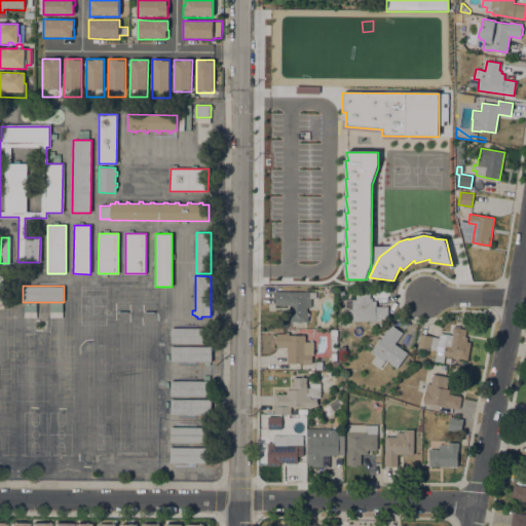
[(309,292),(315,292),(315,298),(311,298),(311,307),(306,307),(306,312),(308,312),(308,313),(309,313),(309,315),(307,315),(307,322),(289,322),(290,305),(275,305),(275,291),(309,292)]
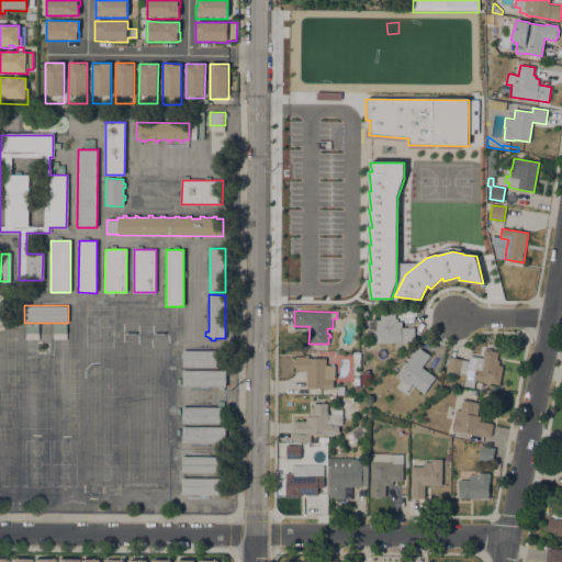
[(375,343),(375,330),(368,330),(368,319),(381,321),(381,311),(395,311),(395,318),(397,318),(397,322),(402,322),(402,327),(415,327),(414,344),(375,343)]
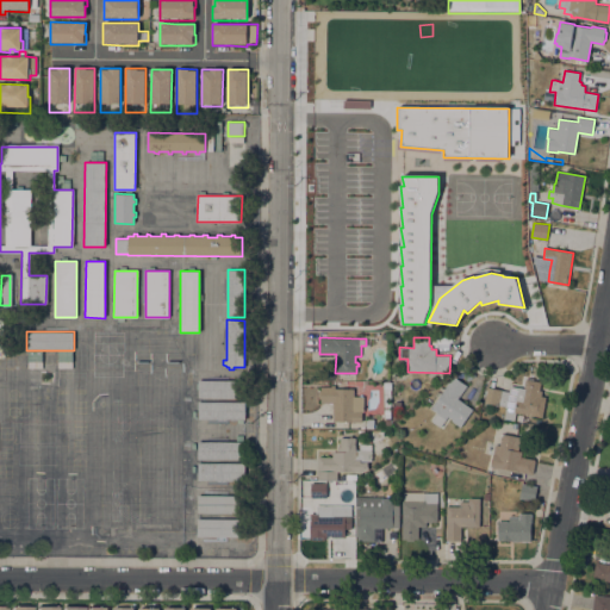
[(27,350),(42,350),(42,368),(27,368),(27,350)]
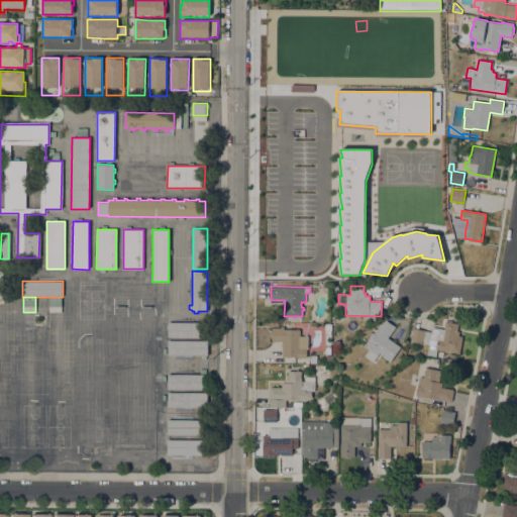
[(49,297),(62,297),(62,312),(49,312),(49,297)]
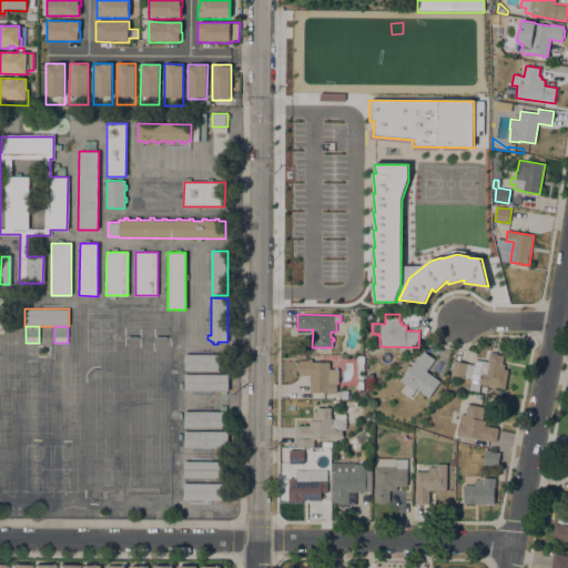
[(428,397),(419,392),(421,391),(417,387),(409,398),(402,392),(406,384),(401,379),(404,376),(407,372),(404,369),(409,359),(413,363),(422,351),(434,359),(426,372),(440,382),(428,397)]
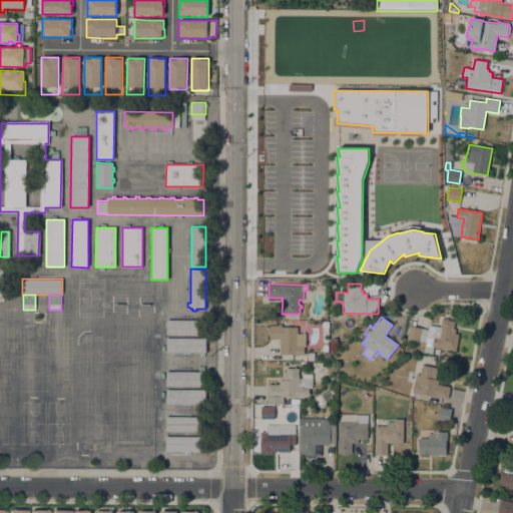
[(434,347),(433,354),(424,352),(426,342),(407,339),(409,326),(428,330),(429,325),(441,327),(442,319),(455,322),(453,329),(456,329),(455,333),(459,334),(456,351),(434,347)]
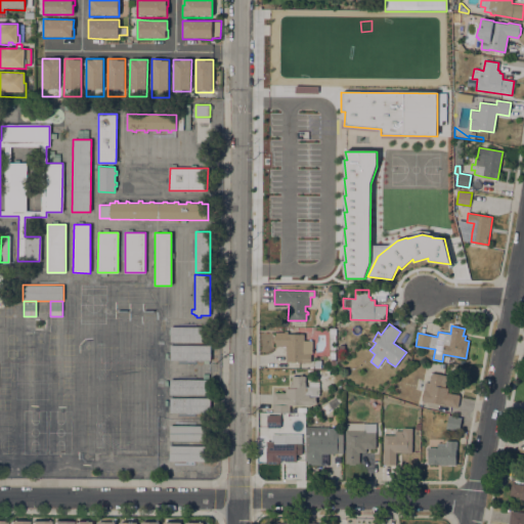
[(211,328),(211,342),(170,342),(170,326),(211,328)]
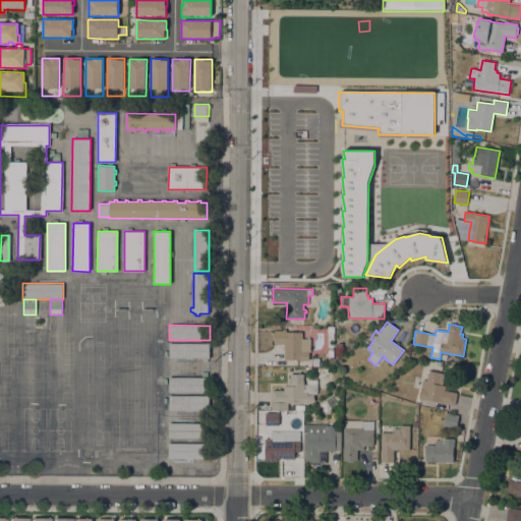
[(284,360),(285,344),(274,344),(274,340),(272,340),(272,334),(274,334),(274,330),(286,331),(286,332),(302,332),(302,338),(310,339),(310,352),(308,352),(308,360),(284,360)]
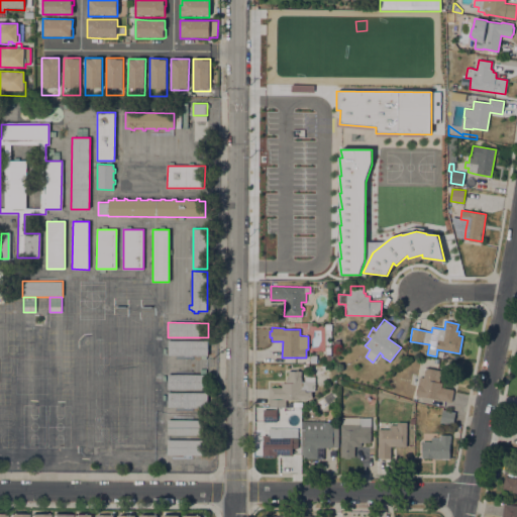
[(168,340),(208,340),(208,355),(168,355),(168,340)]
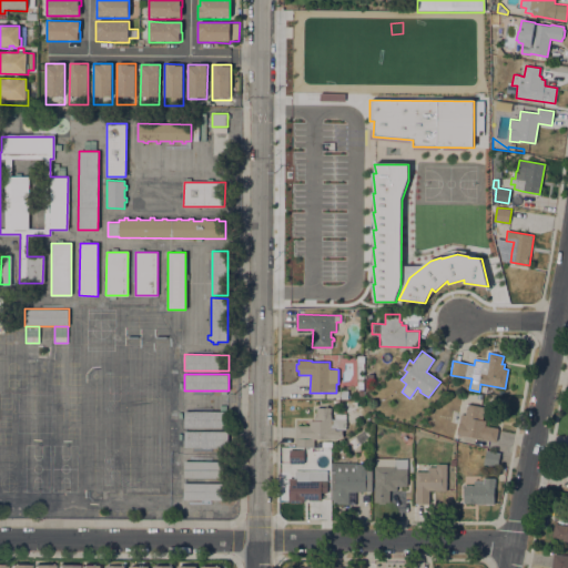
[(457,434),(460,414),(465,415),(467,404),(485,407),(483,421),(486,421),(485,425),(498,428),(496,442),(457,434)]
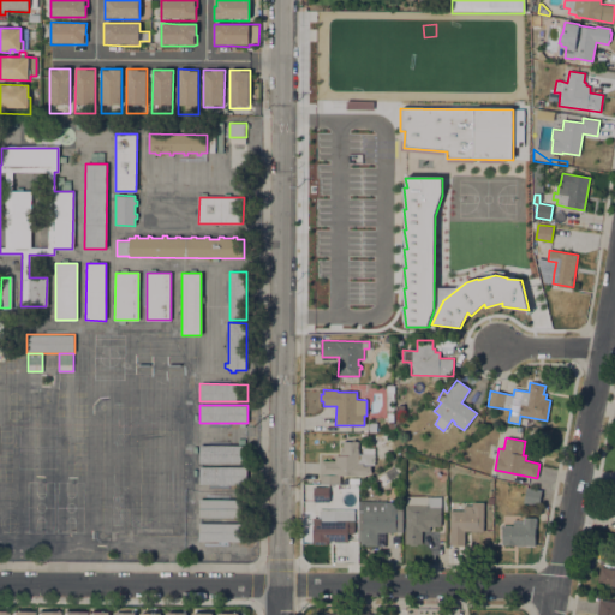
[(340,476),(340,484),(320,483),(320,461),(335,461),(335,455),(340,455),(340,451),(342,451),(342,441),(358,442),(358,453),(362,453),(362,448),(374,448),(374,465),(370,465),(371,473),(363,476),(340,476)]
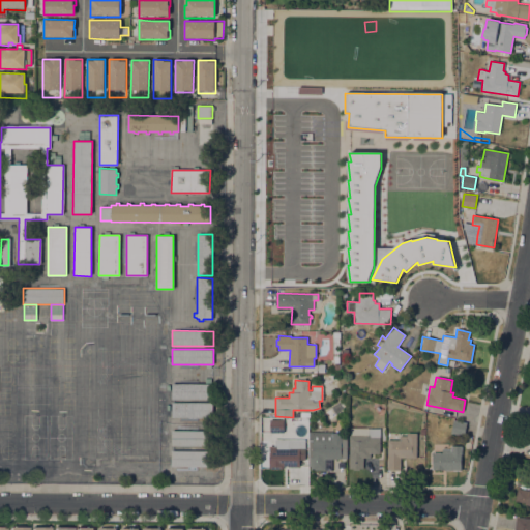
[(213,384),(212,400),(172,399),(172,383),(213,384)]
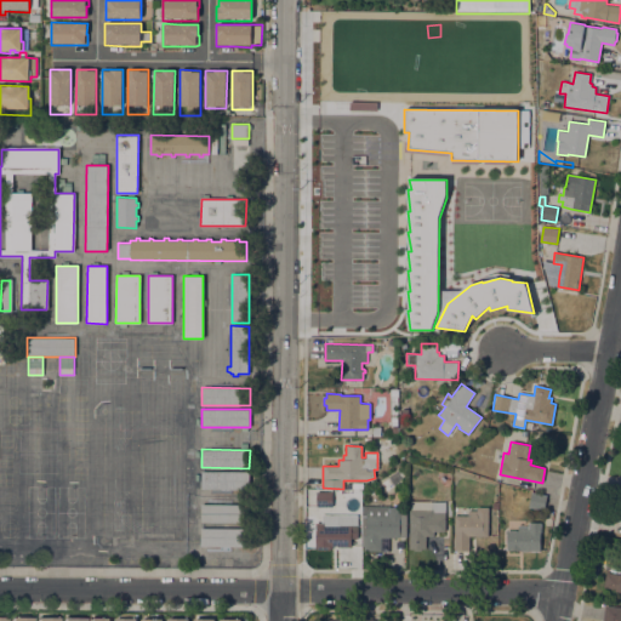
[(249,472),(249,489),(201,489),(201,471),(249,472)]
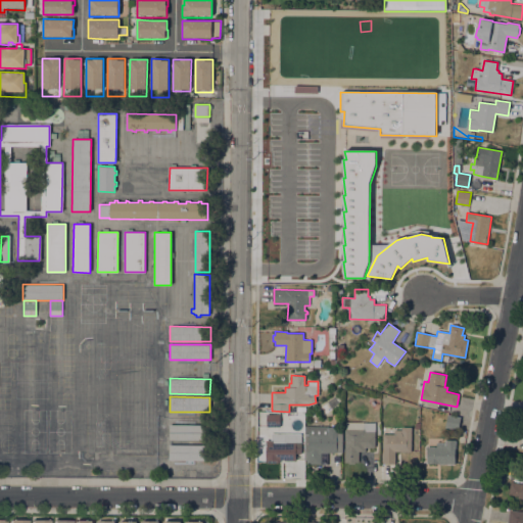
[(368,402),(373,397),(378,405),(373,409),(368,402)]
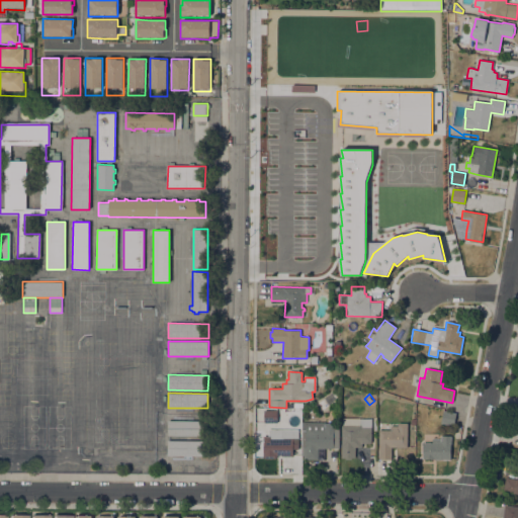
[(277,410),(277,423),(263,423),(264,410),(277,410)]
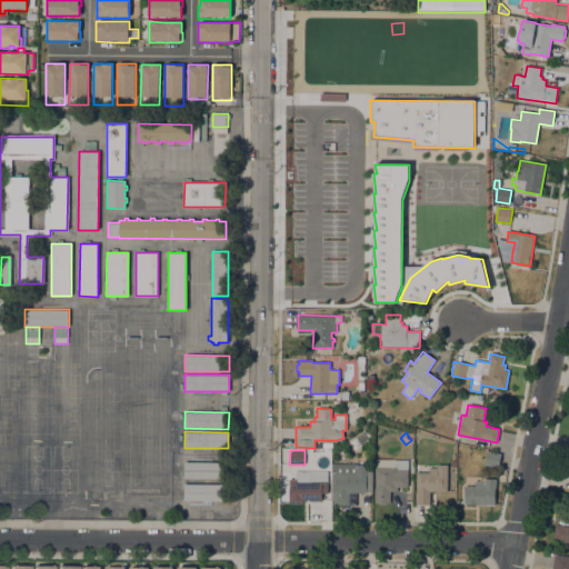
[(501,453),(498,468),(483,465),(487,451),(501,453)]
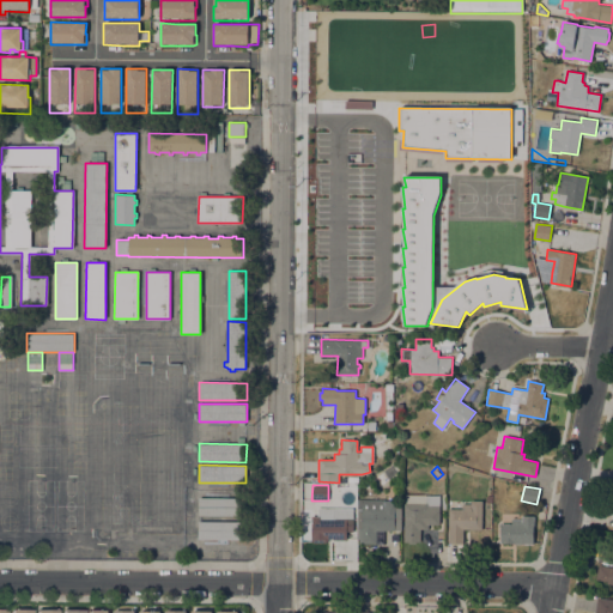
[(439,525),(429,525),(429,529),(420,529),(420,542),(404,542),(404,503),(405,503),(405,495),(439,496),(439,525)]
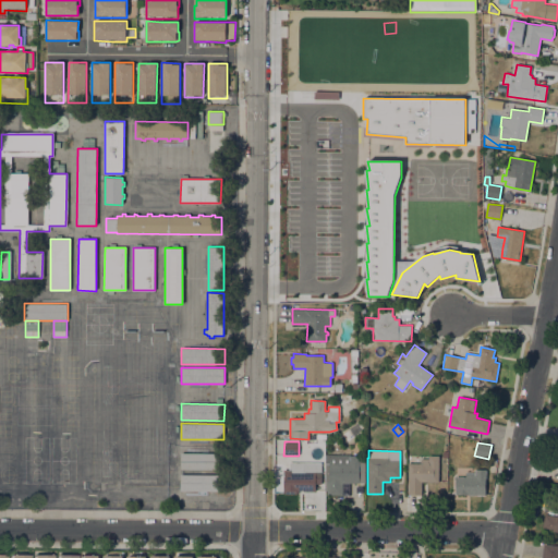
[(223,453),(223,470),(180,469),(180,453),(223,453)]
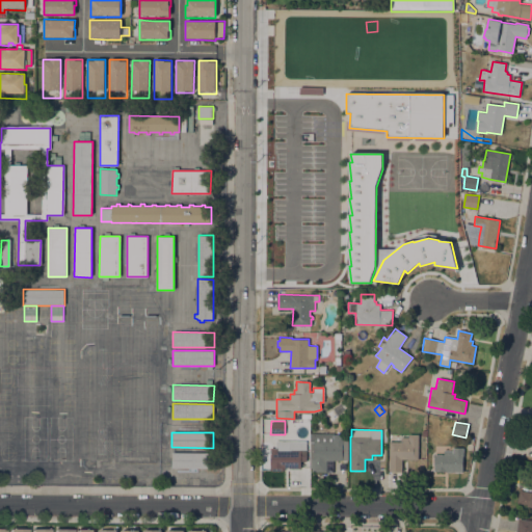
[(310,442),(311,433),(333,433),(333,434),(348,435),(348,460),(326,460),(326,472),(312,472),(312,468),(310,468),(310,442)]
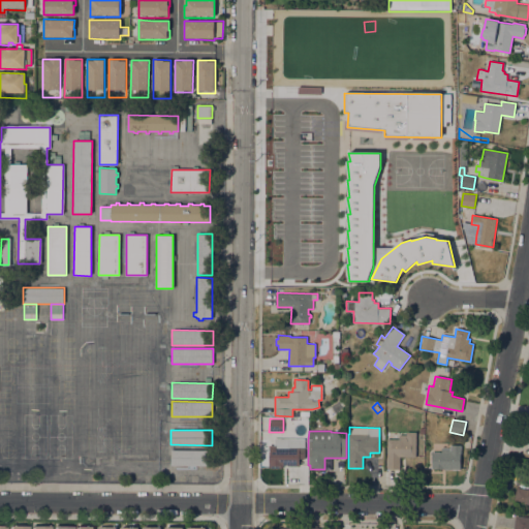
[(415,457),(400,457),(400,469),(386,469),(386,439),(399,439),(399,435),(406,435),(406,432),(415,432),(415,457)]
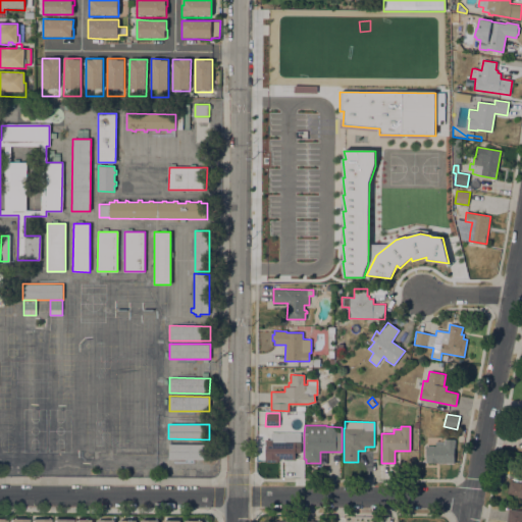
[(265,439),(271,439),(271,434),(283,434),(283,442),(285,442),(285,440),(295,440),(295,447),(301,447),(301,453),(295,453),(295,459),(278,459),(278,462),(265,462),(265,439)]
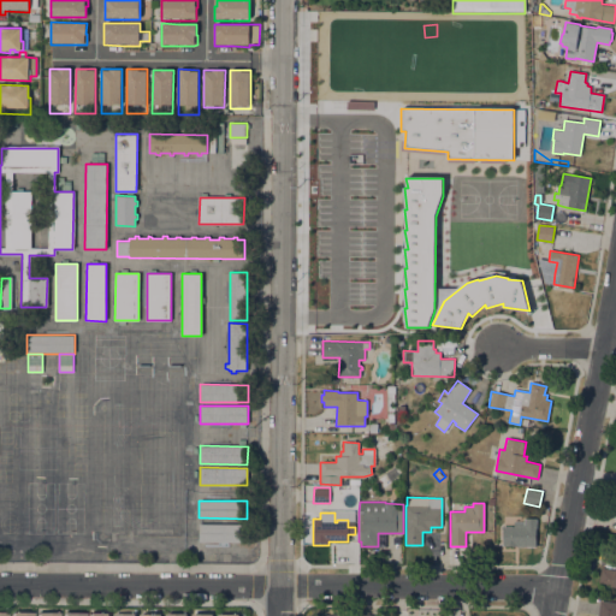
[(535,546),(503,546),(503,526),(514,526),(514,521),(525,521),(525,519),(535,519),(535,546)]
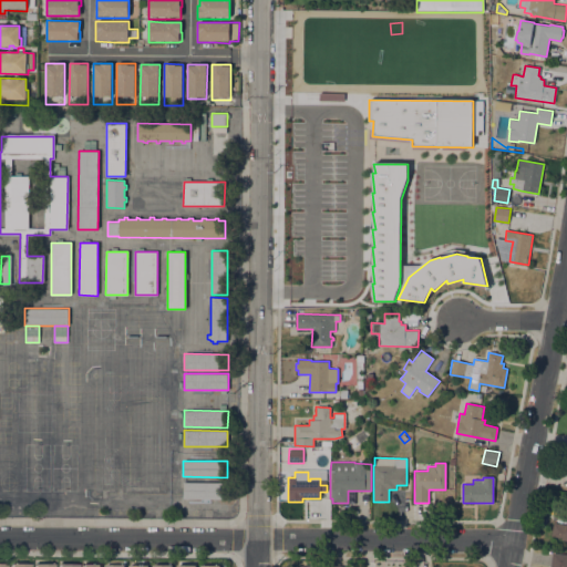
[(227,483),(227,498),(183,498),(183,482),(227,483)]
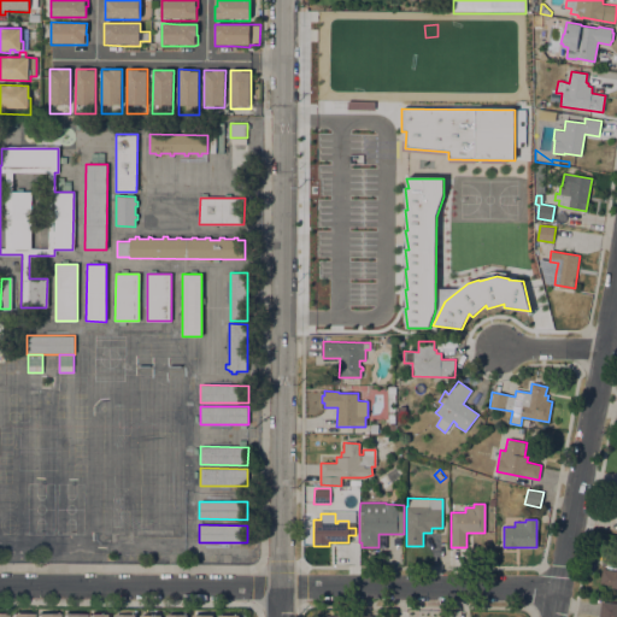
[(616,588),(599,585),(603,568),(616,571),(616,565),(616,588)]
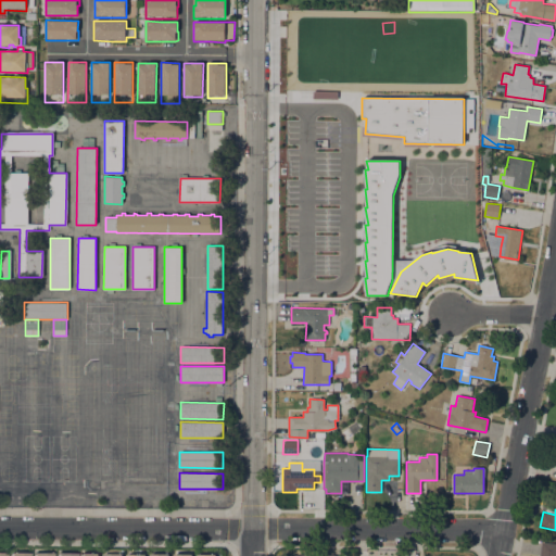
[(555,555),(539,555),(542,542),(555,544),(555,555)]
